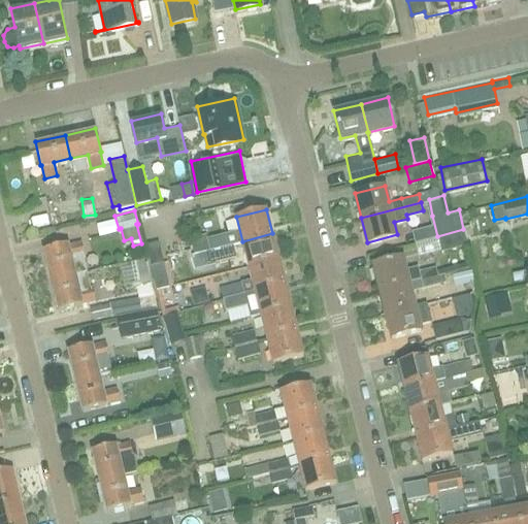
[(463,229),(437,236),(440,249),(466,242),(463,229)]
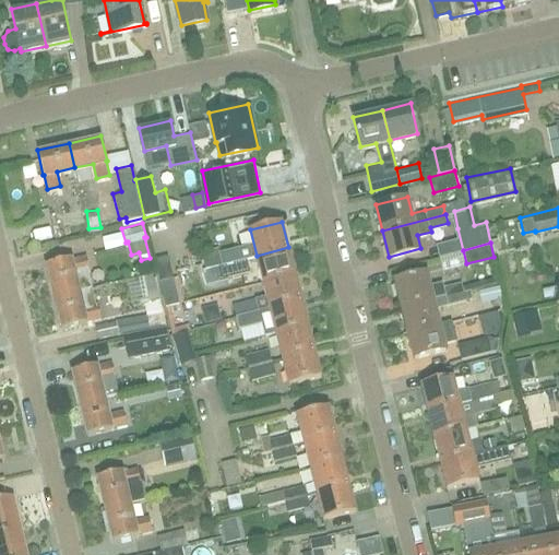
[(222,262),(246,257),(242,244),(218,249),(222,262)]
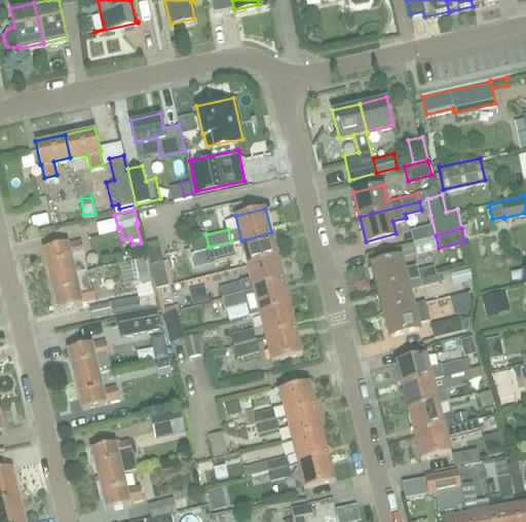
[(271,232),(241,240),(247,264),(277,256),(271,232)]
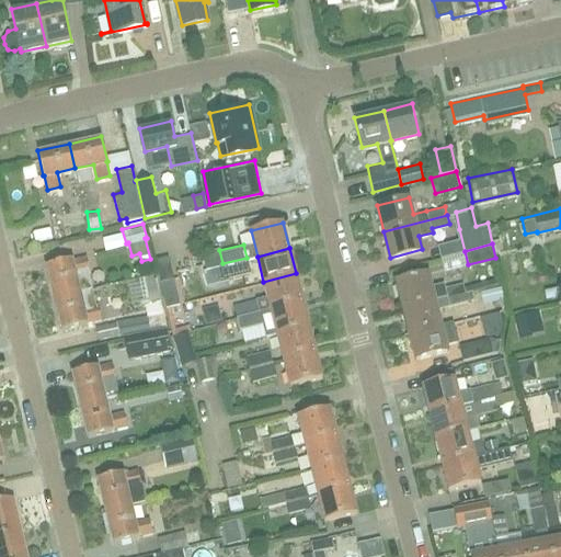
[(96,282),(107,281),(103,249),(92,250),(96,282)]
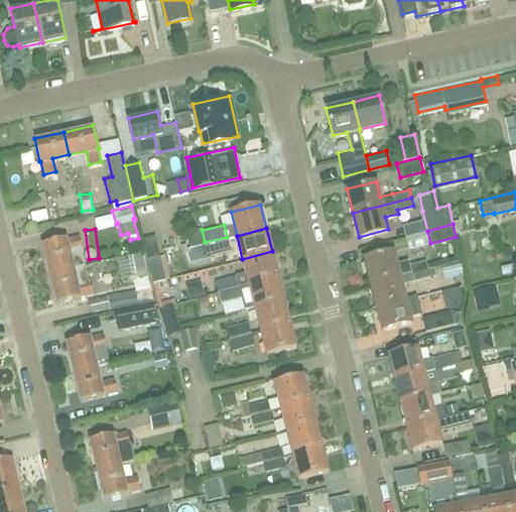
[(49,271),(85,263),(81,247),(82,246),(79,234),(66,237),(66,236),(42,242),(49,271)]
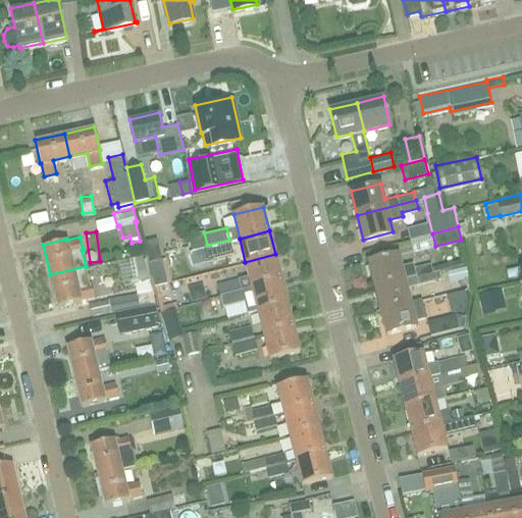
[(229,240),(207,245),(210,257),(232,252),(229,240)]
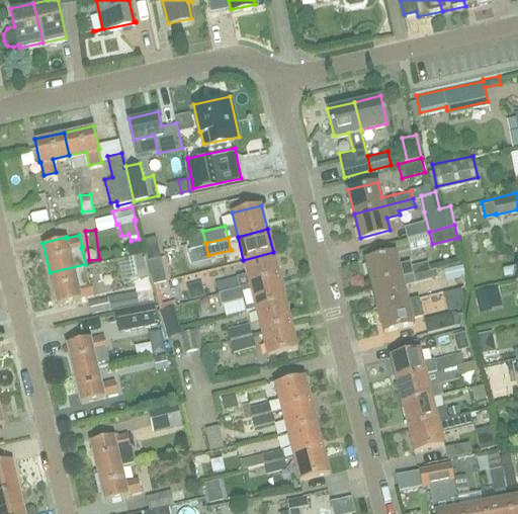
[(151,287),(144,254),(141,254),(141,251),(127,254),(132,274),(125,275),(126,279),(133,278),(135,289),(88,298),(90,311),(109,308),(109,309),(154,300),(152,287),(151,287)]
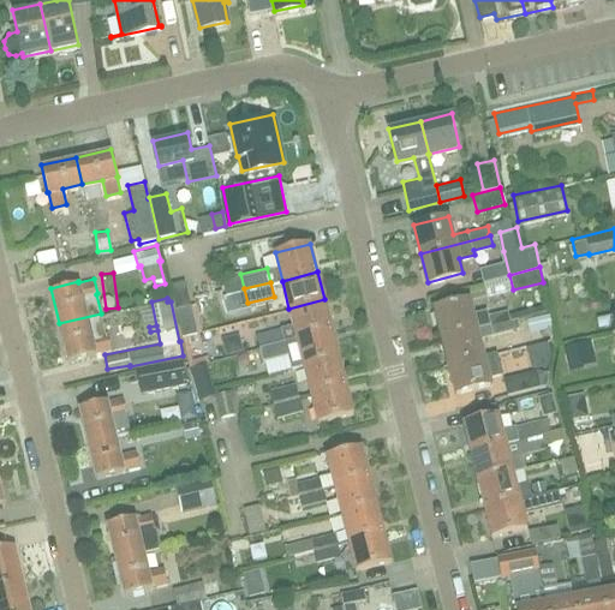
[(509,317),(507,308),(488,311),(487,308),(472,310),(469,298),(434,308),(441,335),(509,317)]
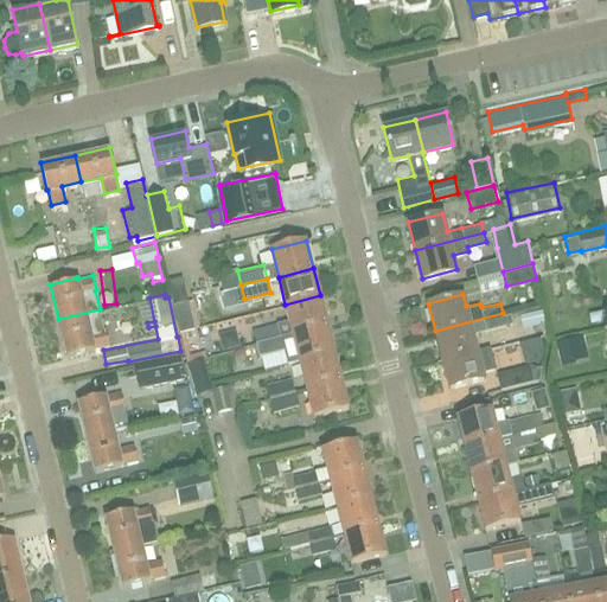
[(320,295),(285,305),(289,321),(255,330),(257,340),(327,322),(320,295)]
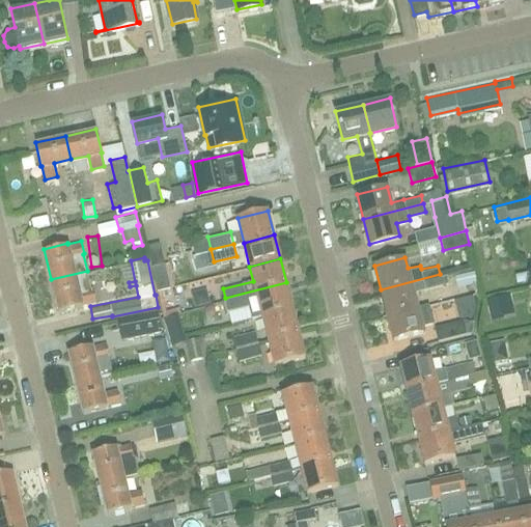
[(170,285),(164,260),(150,264),(157,288),(170,285)]
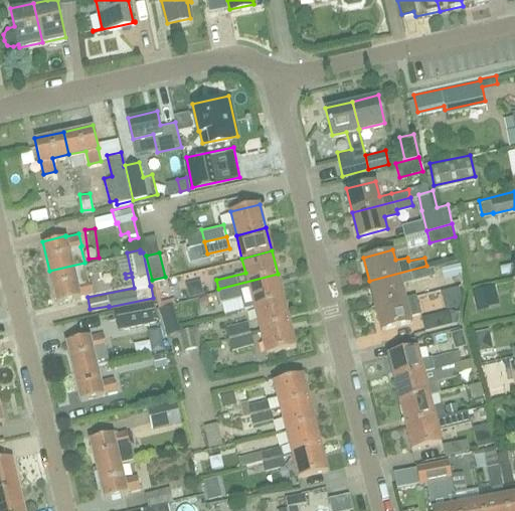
[(446,265),(448,272),(448,274),(460,271),(458,262),(446,265)]
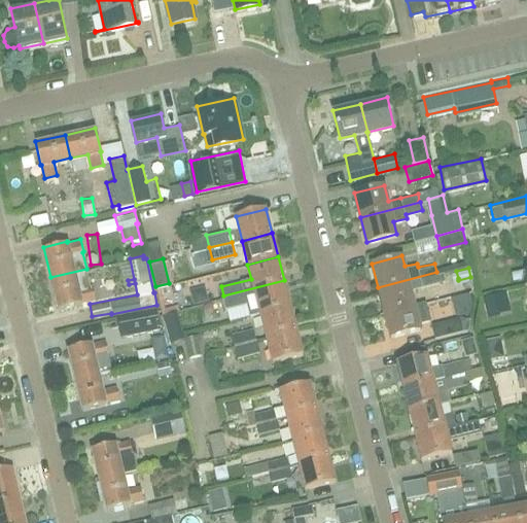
[(90,285),(86,269),(50,277),(58,307),(95,299),(92,285),(90,285)]
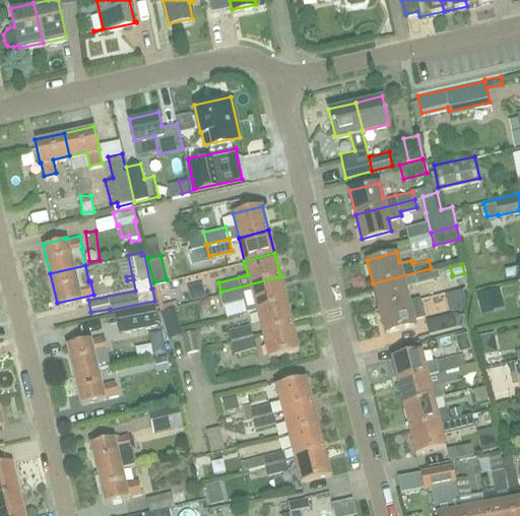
[(431,268),(373,283),(379,307),(408,300),(404,284),(416,282),(416,280),(439,275),(437,266),(431,268)]
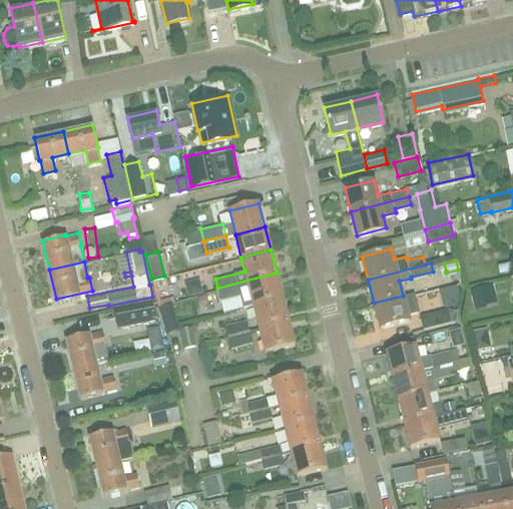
[(277,273),(217,288),(219,298),(240,293),(238,285),(247,283),(252,304),(283,297),(277,273)]
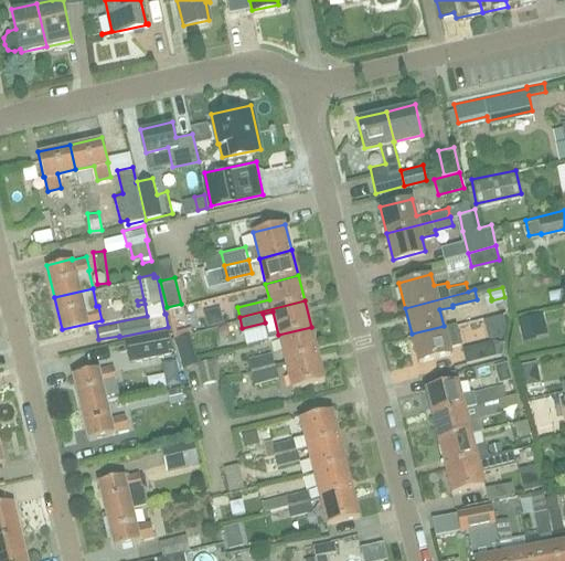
[(208,324),(222,320),(219,305),(203,309),(208,324)]
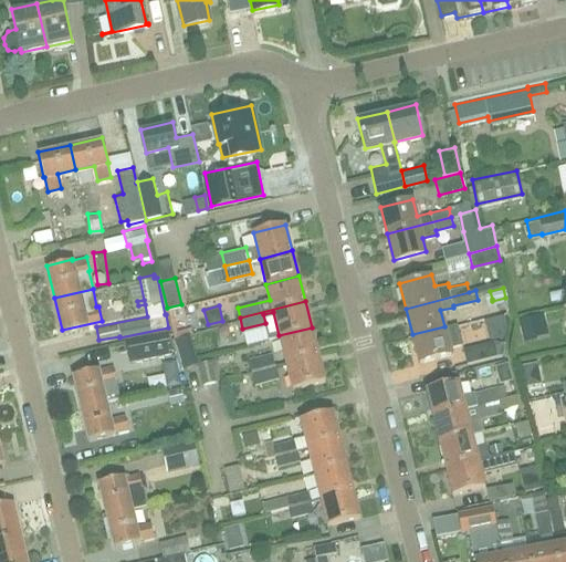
[(542,329),(563,326),(562,309),(540,311),(542,329)]
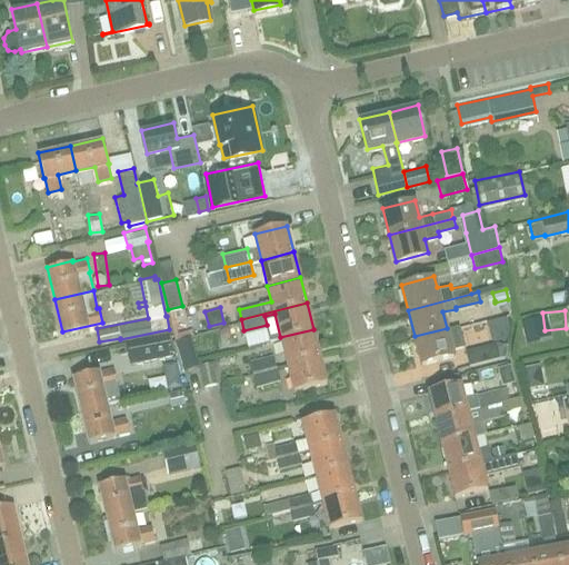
[(526,339),(538,337),(532,315),(520,318),(526,339)]
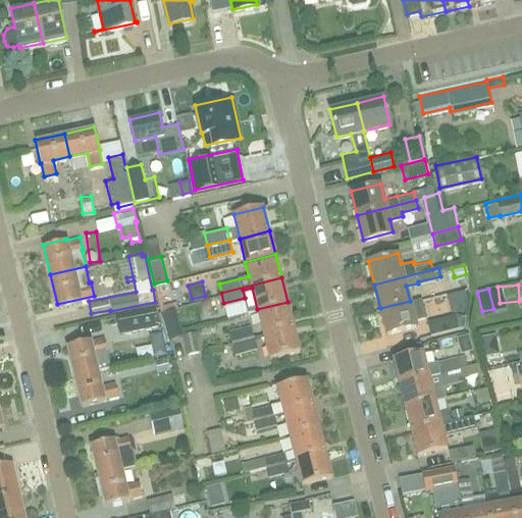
[(410,301),(380,308),(386,332),(416,325),(414,319),(426,316),(422,299),(410,302),(410,301)]
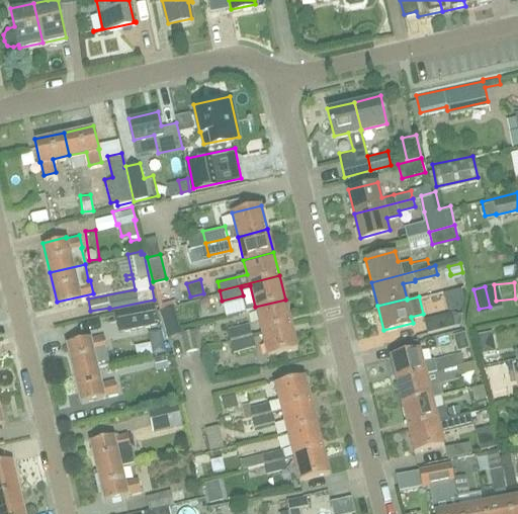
[(285,300),(255,307),(261,330),(291,323),(285,300)]
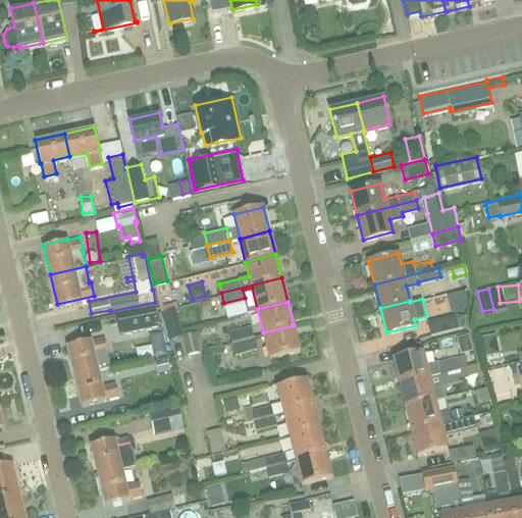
[(157,325),(153,304),(114,312),(118,333),(157,325)]
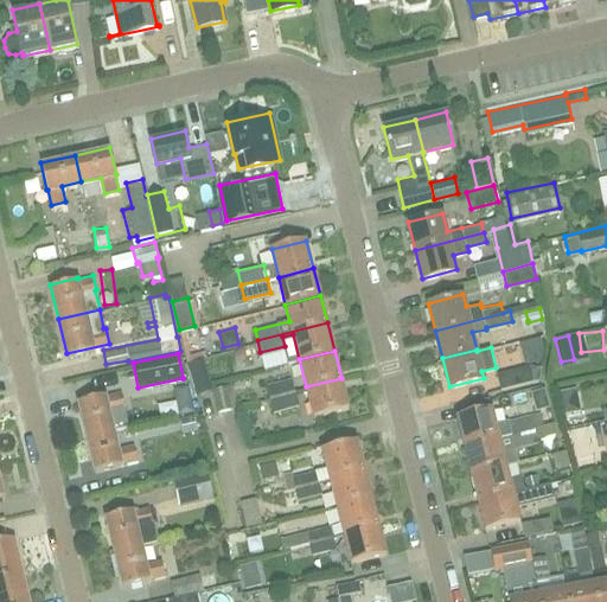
[(528,364),(496,371),(500,388),(540,377),(541,364),(528,362),(528,364)]
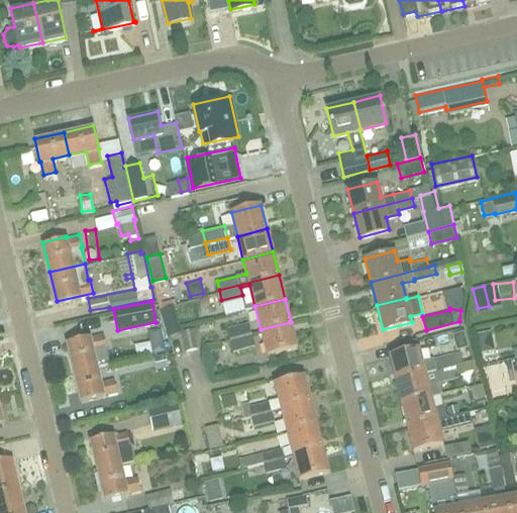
[(229,336),(251,331),(248,319),(227,324),(229,336)]
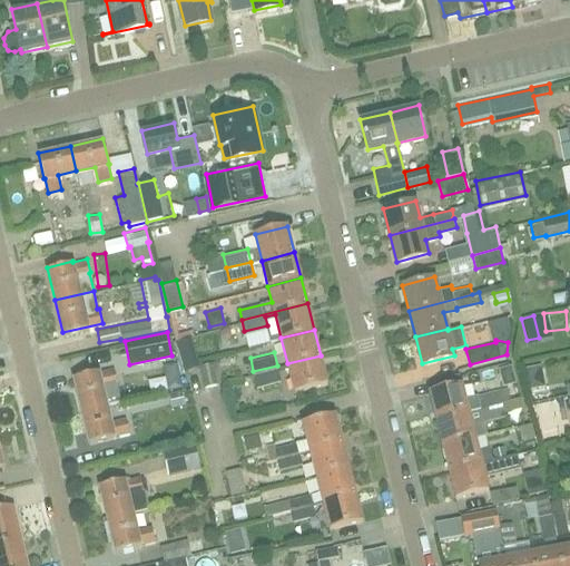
[(327,382),(321,355),(287,363),(294,391),(327,382)]
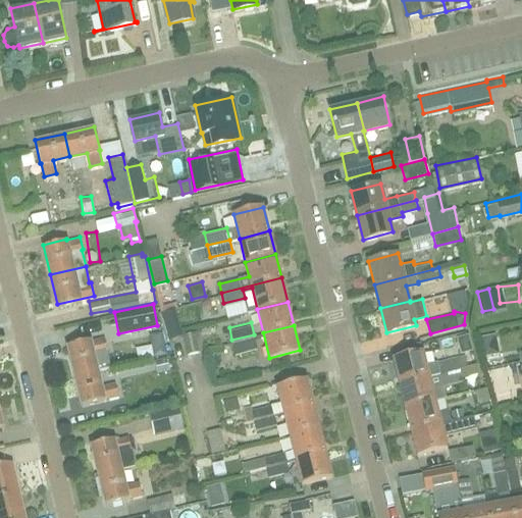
[(199,350),(195,329),(181,332),(186,353),(199,350)]
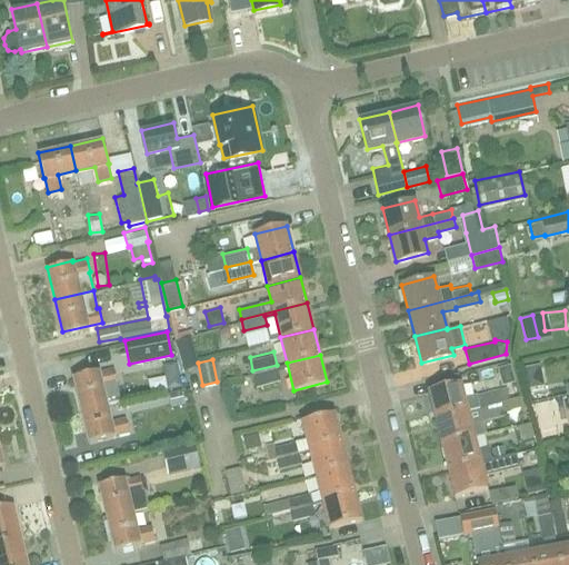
[(279,378),(277,365),(252,370),(256,384),(279,378)]
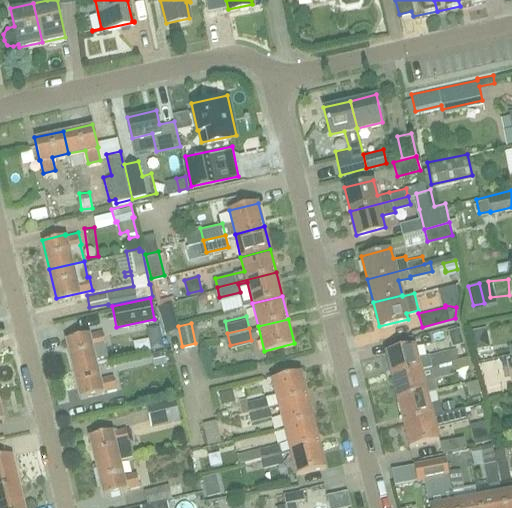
[(73,367),(96,361),(109,358),(102,330),(89,333),(89,332),(66,337),(73,367)]
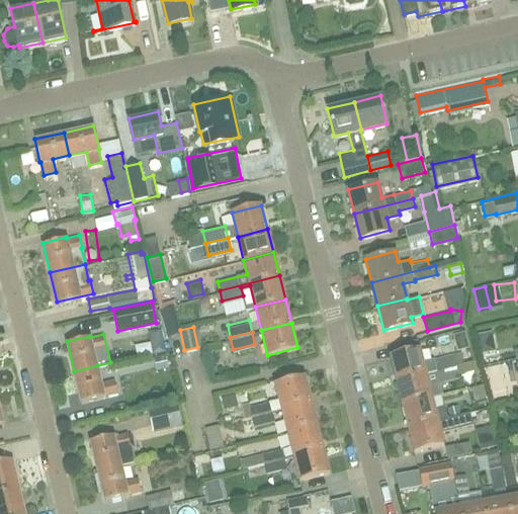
[(396,379),(426,372),(420,348),(390,356),(396,379)]
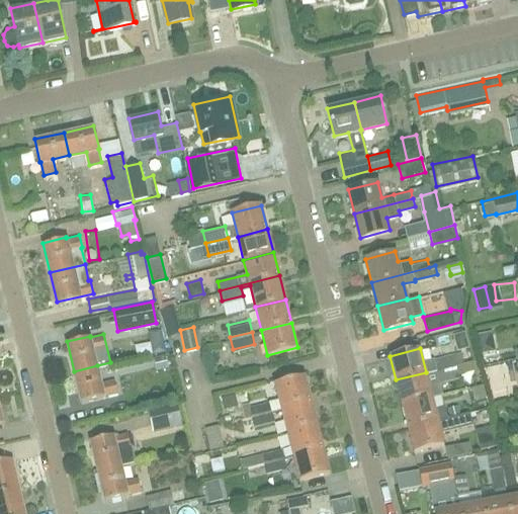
[(434,370),(456,364),(452,350),(430,357),(434,370)]
